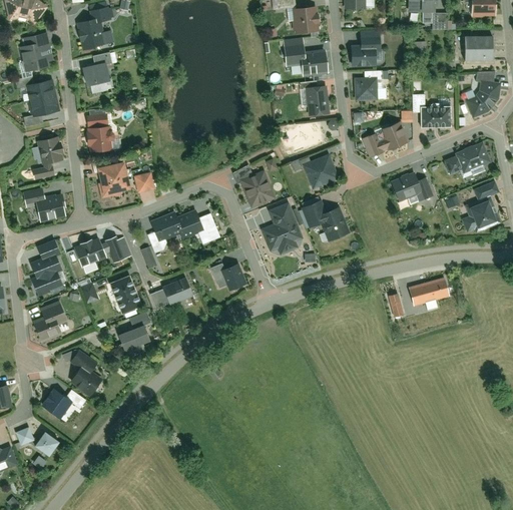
[(4,0),(9,19),(16,19),(26,21),(35,25),(47,6),(37,0),(4,0)]
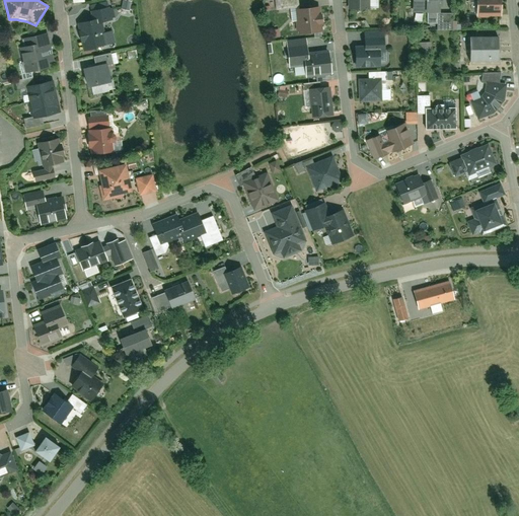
[(348,0),(348,7),(370,8),(370,0),(348,0)]
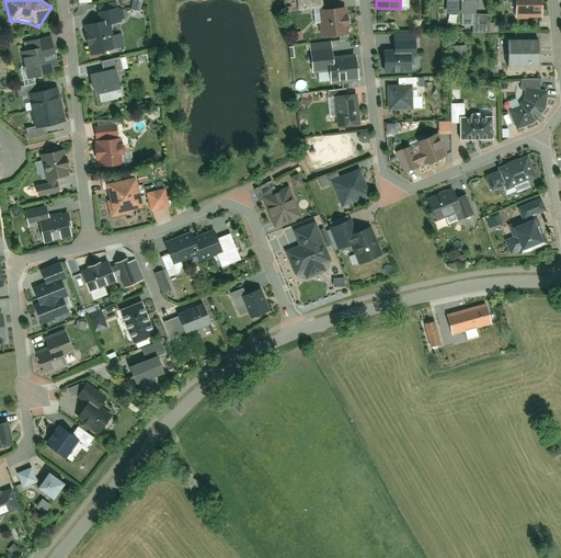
[(445,0),(446,11),(477,11),(476,0),(445,0)]
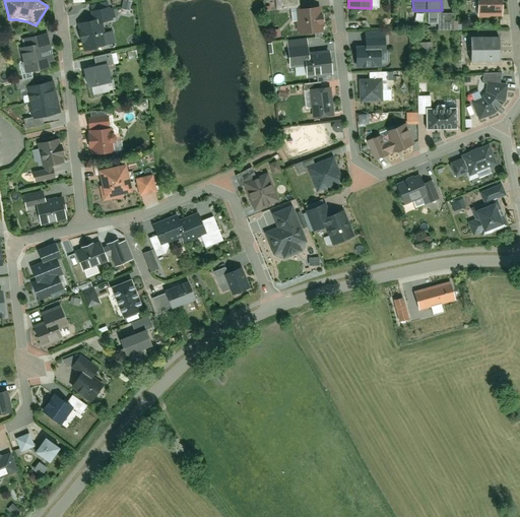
[(477,0),(478,15),(501,15),(500,0),(477,0)]
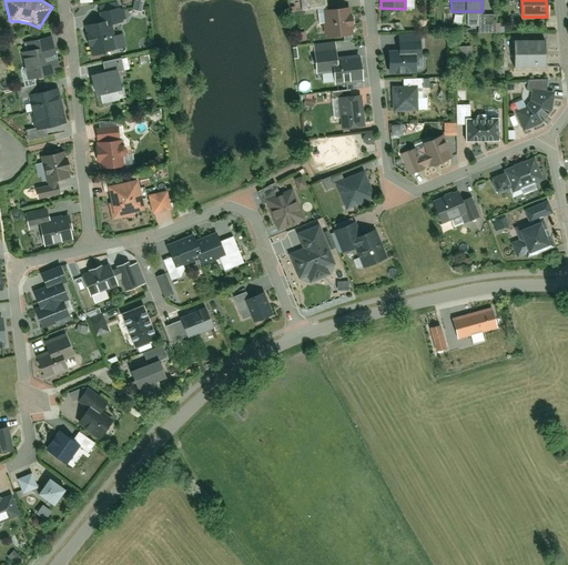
[(325,8),(328,34),(355,32),(352,6),(325,8)]
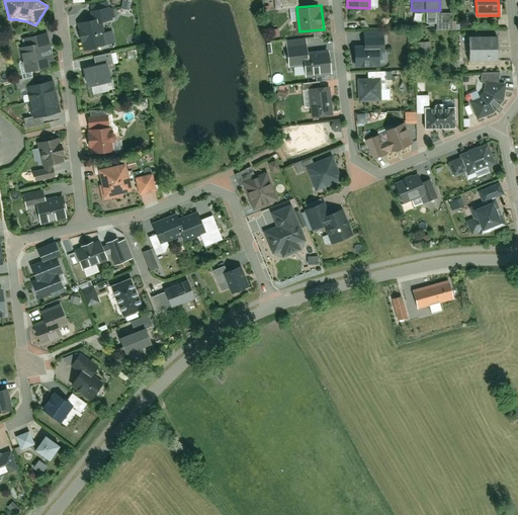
[(100,20),(79,24),(84,50),(105,46),(100,20)]
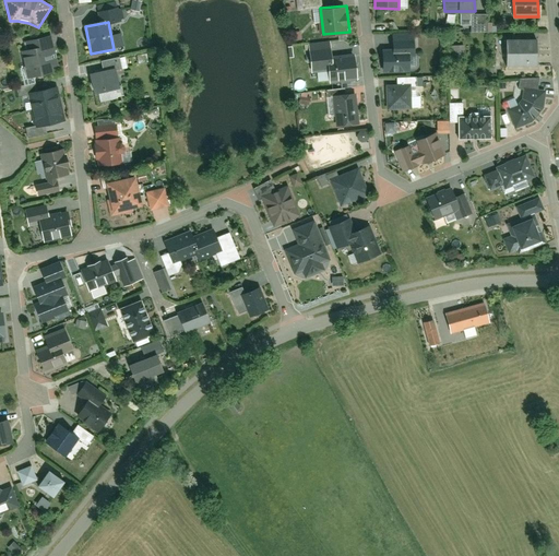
[(57,64),(50,36),(28,42),(30,51),(24,52),(31,80),(51,75),(49,67),(57,64)]
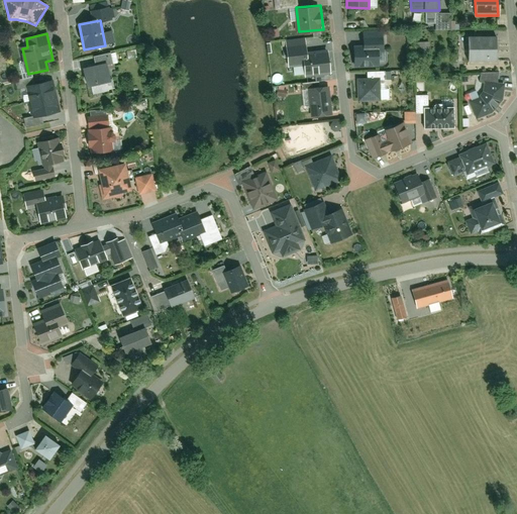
[(354,64),(379,64),(378,48),(384,48),(384,36),(362,36),(363,46),(354,47),(354,64)]
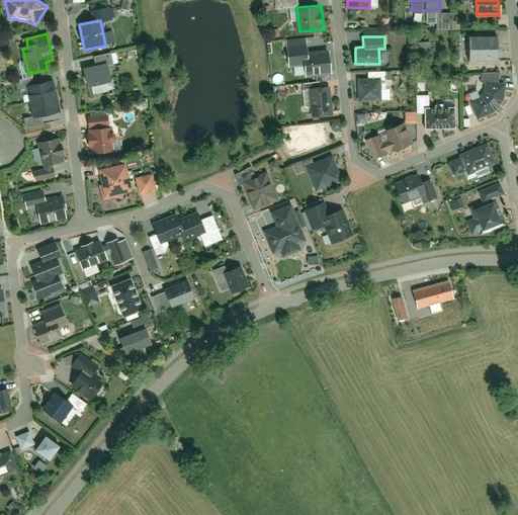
[(497,38),(469,38),(468,62),(496,62),(497,38)]
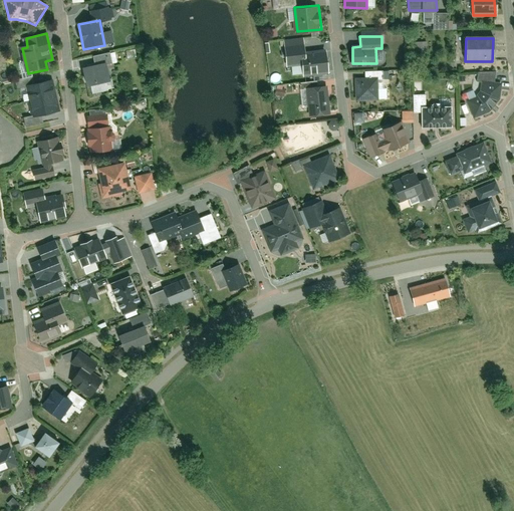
[(305,74),(328,72),(326,49),(303,51),(302,42),(284,44),(287,64),(303,62),(305,74)]
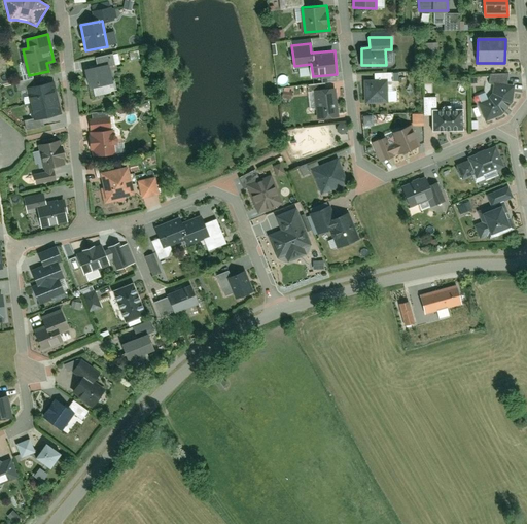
[(109,64),(85,68),(90,90),(113,84),(109,64)]
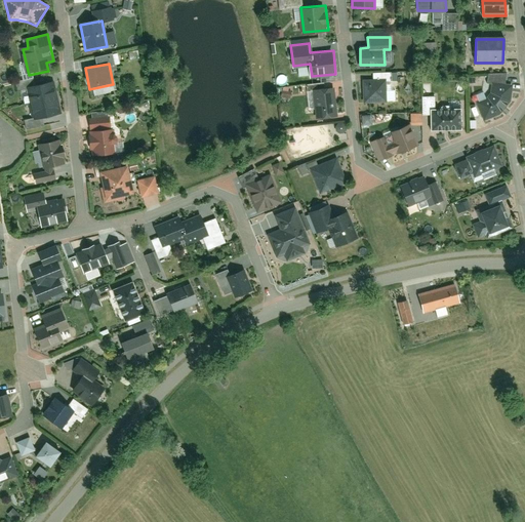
[(364,102),(387,102),(386,79),(362,79),(364,102)]
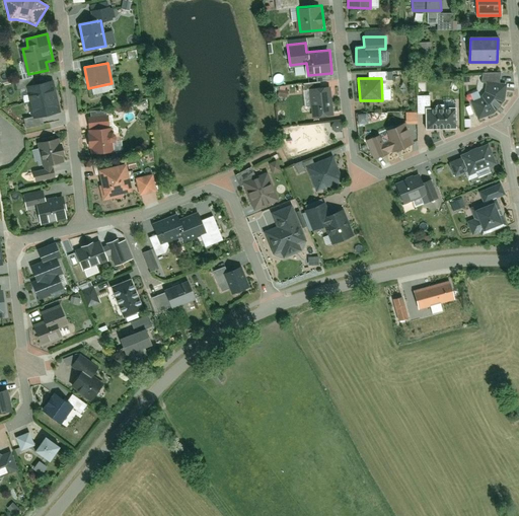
[(31,99),(54,94),(55,94),(52,79),(28,84),(31,99)]
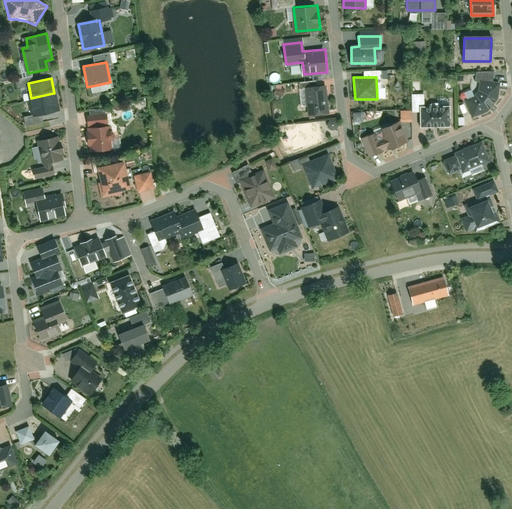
[(499,83),(480,81),(478,91),(474,95),(465,99),(473,117),(490,110),(492,99),(498,99),(499,83)]
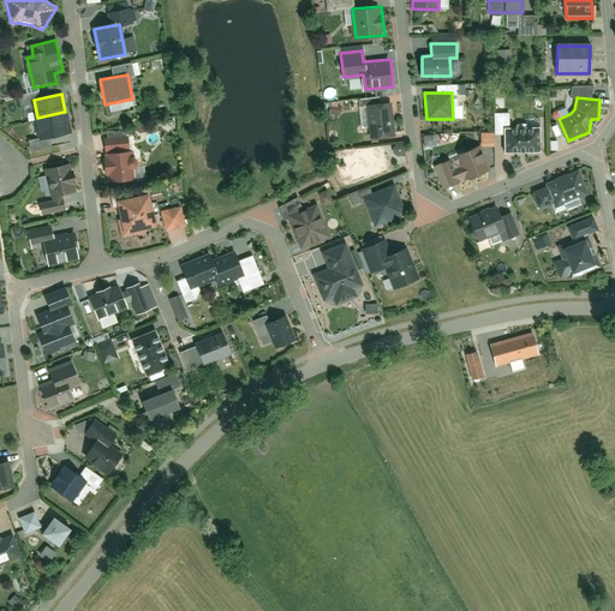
[(366,103),(370,137),(396,133),(393,101),(366,103)]
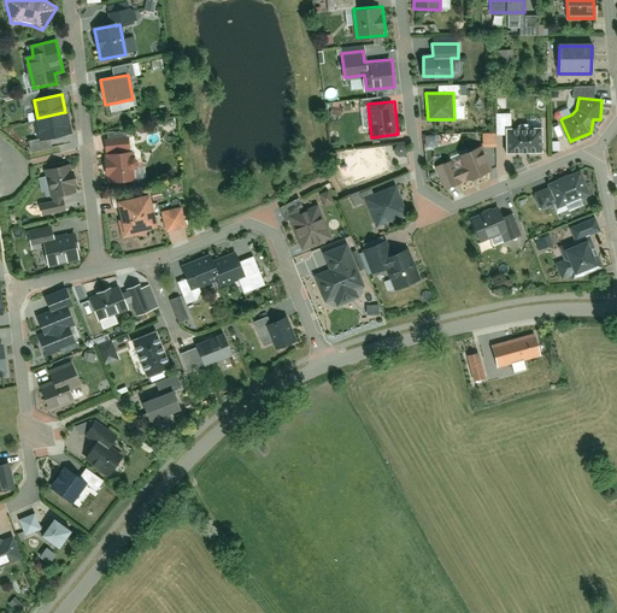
[(37,118),(36,119),(41,136),(69,130),(64,112),(37,118)]
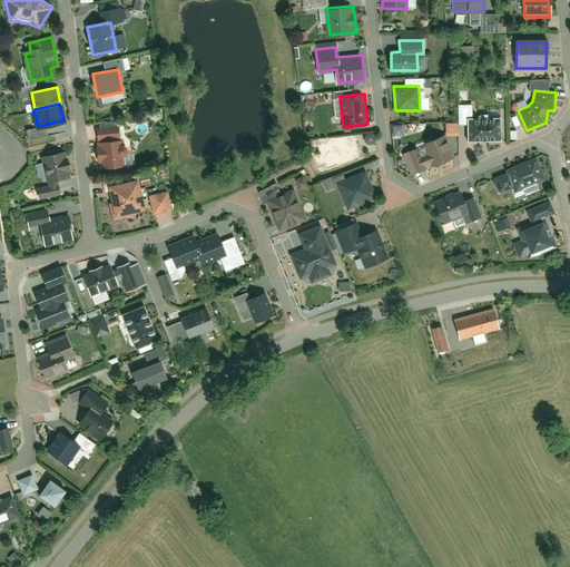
[(500,119),(469,119),(469,142),(501,142),(500,119)]
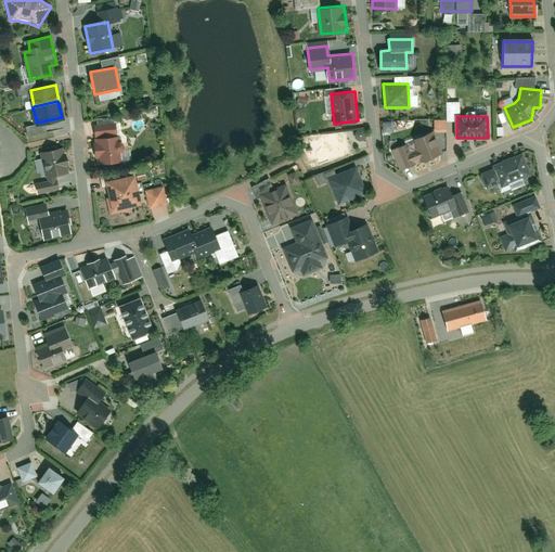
[(116,124),(93,127),(95,139),(117,136),(116,124)]
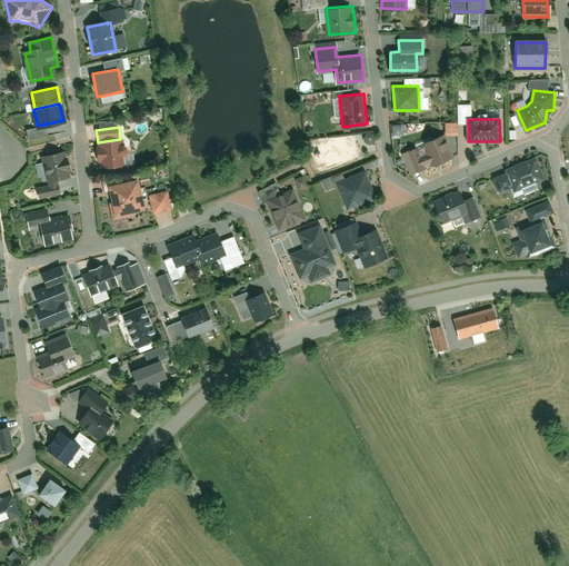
[(452,154),(443,132),(432,138),(431,136),(415,144),(416,146),(402,151),(412,171),(452,154)]
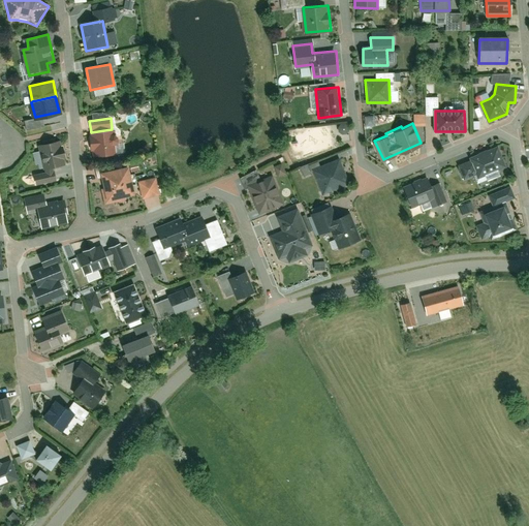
[(112,129),(91,132),(94,158),(116,155),(112,129)]
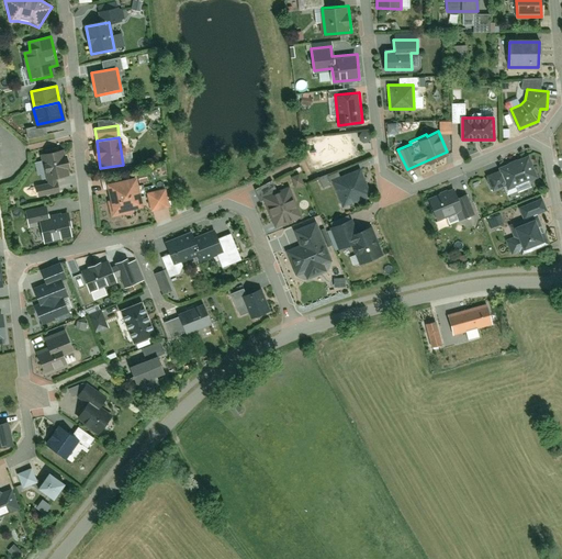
[(63,152),(42,156),(47,181),(57,180),(68,177),(63,152)]
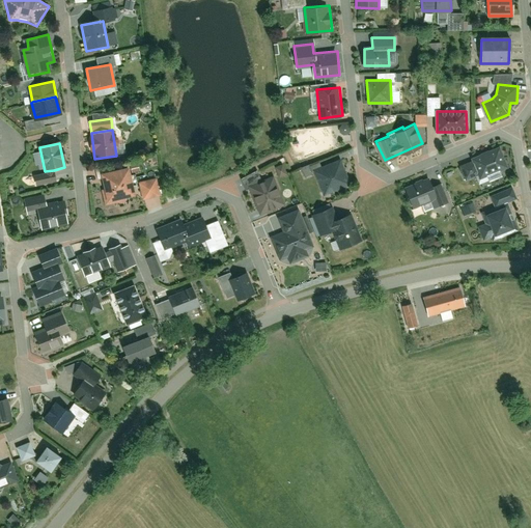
[(507,167),(498,146),(470,158),(472,163),(460,167),(466,179),(478,174),(480,178),(507,167)]
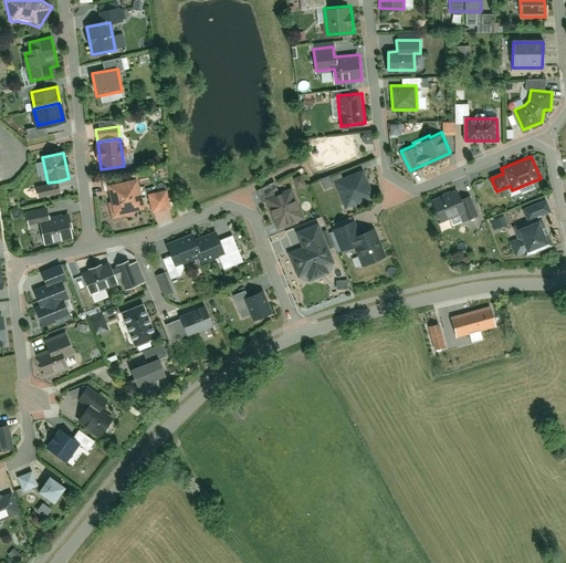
[(374,197),(364,169),(334,181),(344,209),(374,197)]
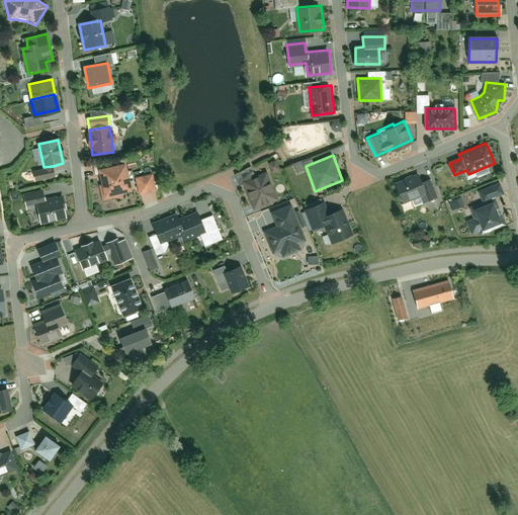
[(54,176),(53,166),(44,167),(33,169),(35,179),(54,176)]
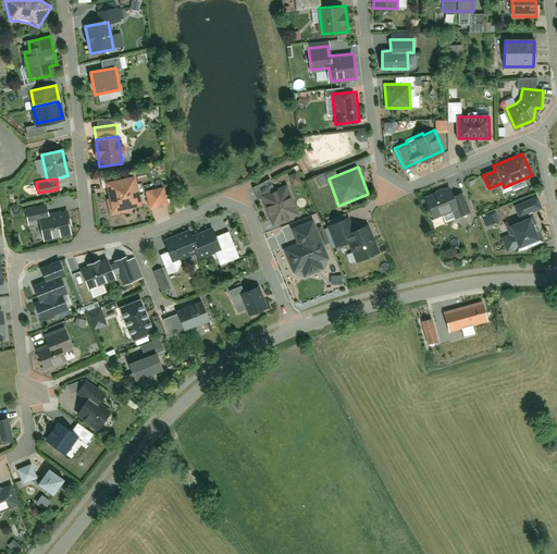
[(134,180),(106,186),(111,214),(140,208),(134,180)]
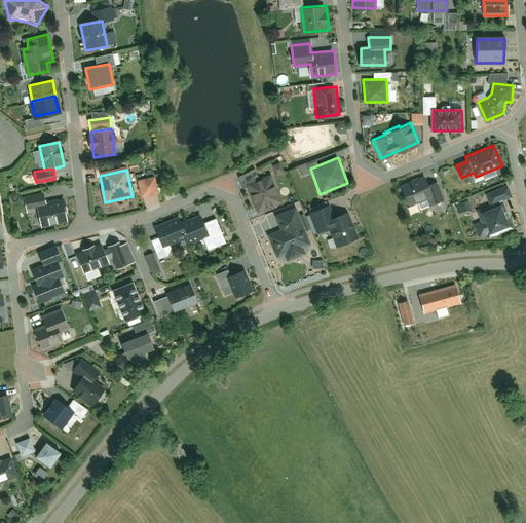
[(272,176),(247,185),(256,212),(282,202),(272,176)]
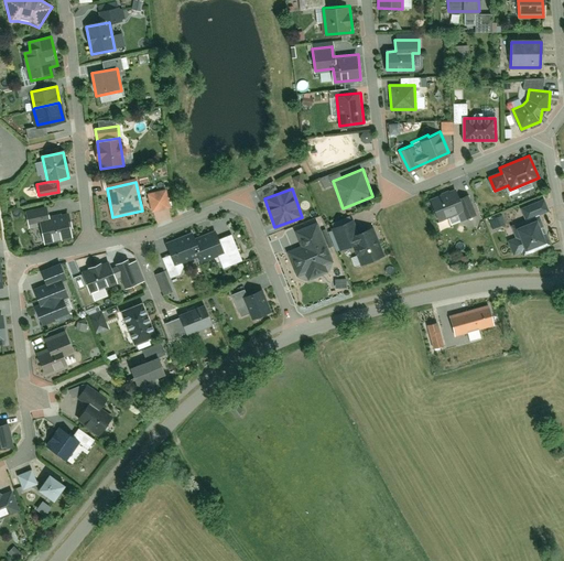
[(164,190),(147,193),(151,211),(169,206),(164,190)]
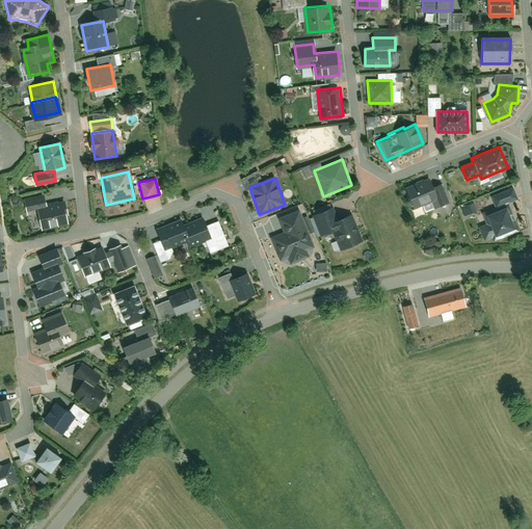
[(429,183),(405,192),(413,208),(435,199),(431,188),(429,183)]
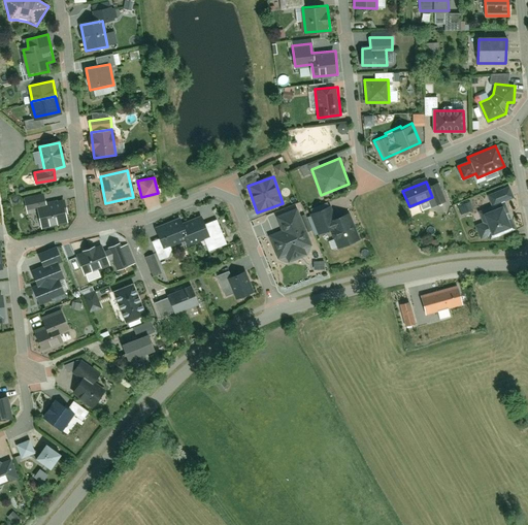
[(438,183),(428,187),(432,197),(435,205),(446,201),(438,183)]
